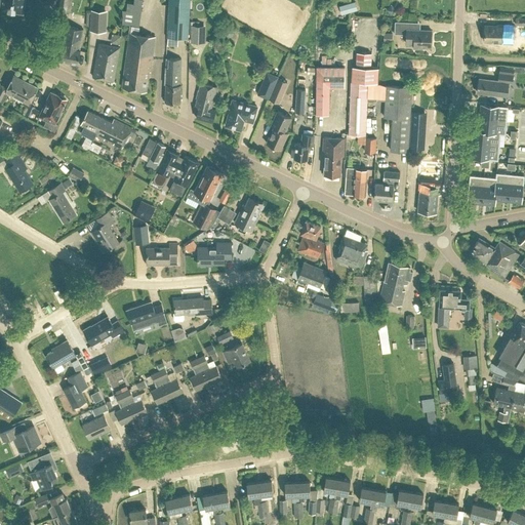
[(26,0),(1,0),(0,8),(24,12),(26,0)]
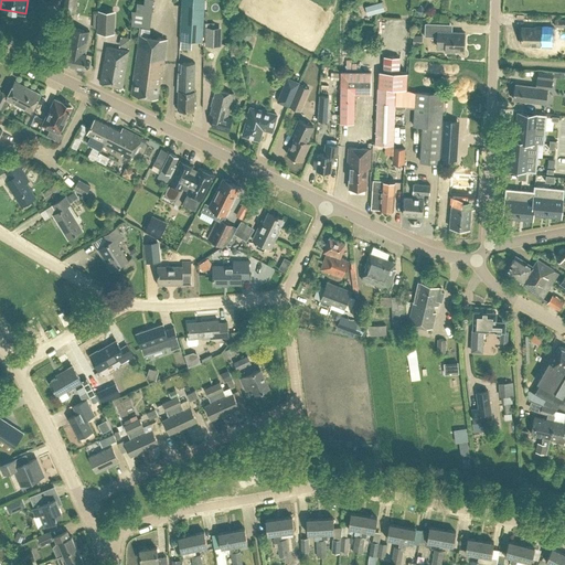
[(63,0),(62,10),(72,11),(73,0),(63,0)]
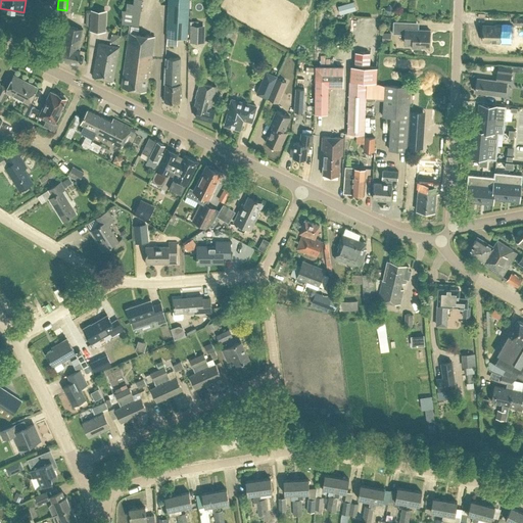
[(168,0),(168,6),(167,37),(188,38),(189,7),(189,0),(168,0)]
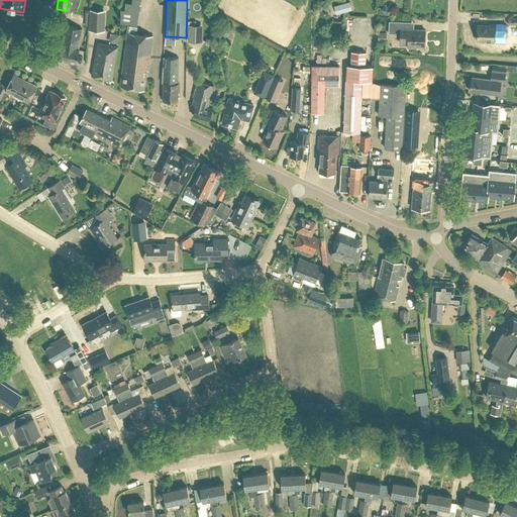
[(336,13),(351,8),(349,0),(333,5),(336,13)]
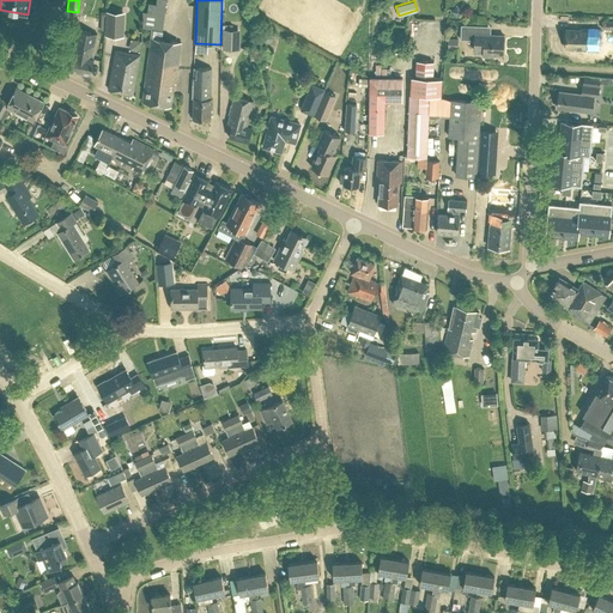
[(455,4),(450,11),(457,17),(463,10),(455,4)]
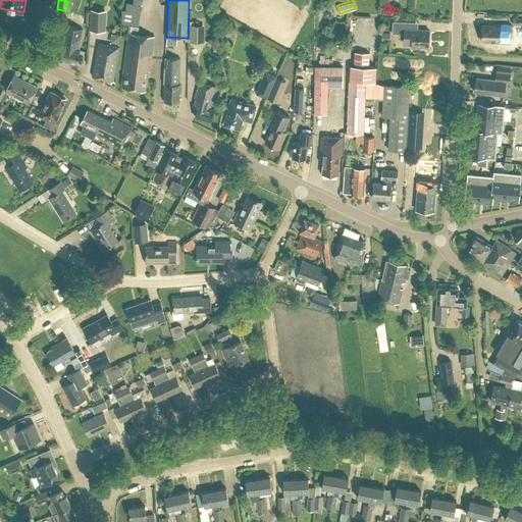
[(91,9),(91,29),(105,30),(106,10),(91,9)]
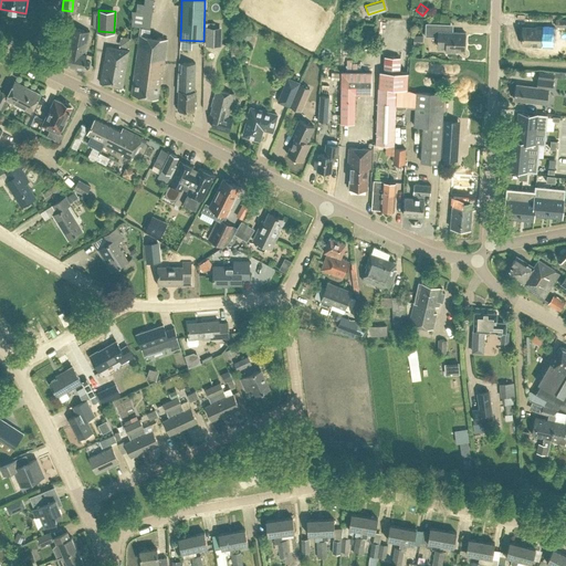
[(132,24),(139,25),(149,28),(153,13),(136,10),(134,10),(132,24)]
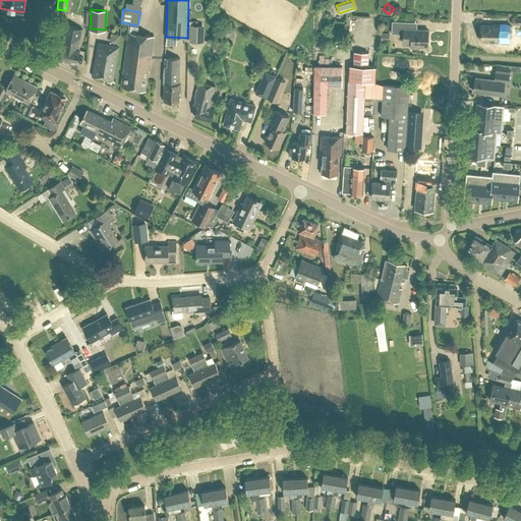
[(428,29),(417,29),(416,29),(410,27),(410,20),(392,20),(392,33),(404,33),(403,42),(411,42),(411,47),(419,47),(419,45),(428,46),(428,29)]
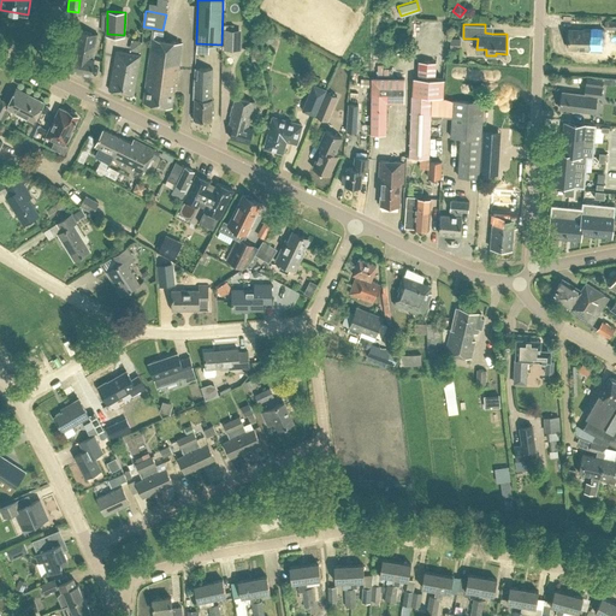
[(568,47),(593,48),(594,30),(569,29),(568,47)]
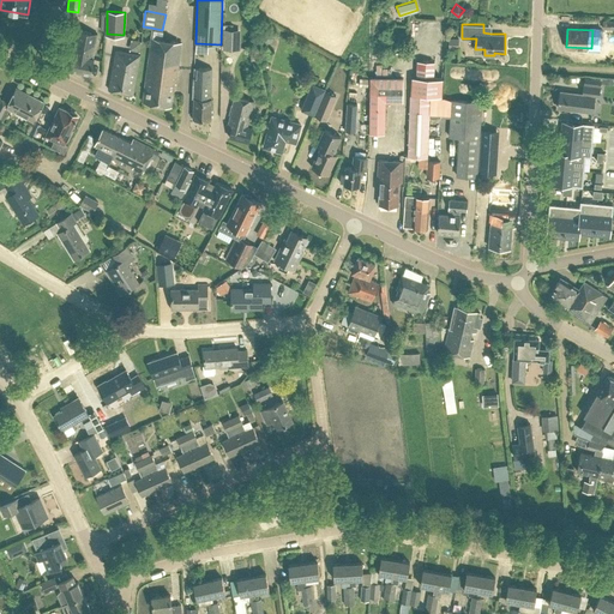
[(90,73),(92,58),(94,50),(92,49),(96,32),(76,30),(68,68),(90,73)]
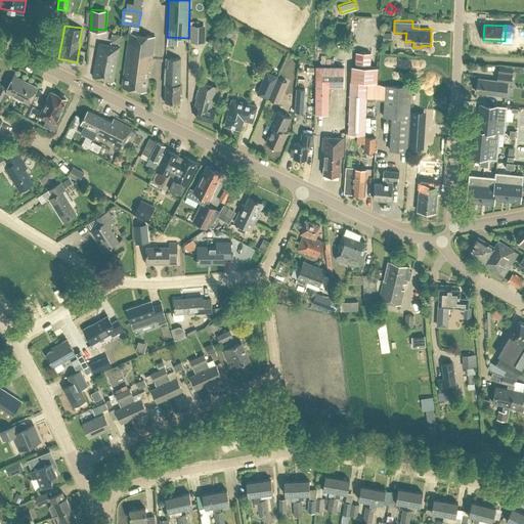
[(129,31),(122,86),(146,90),(148,70),(150,71),(155,34),(129,31)]
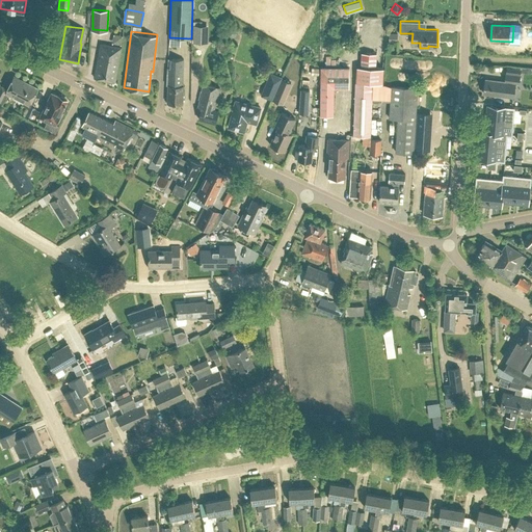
[(95,77),(115,81),(122,46),(101,42),(95,77)]
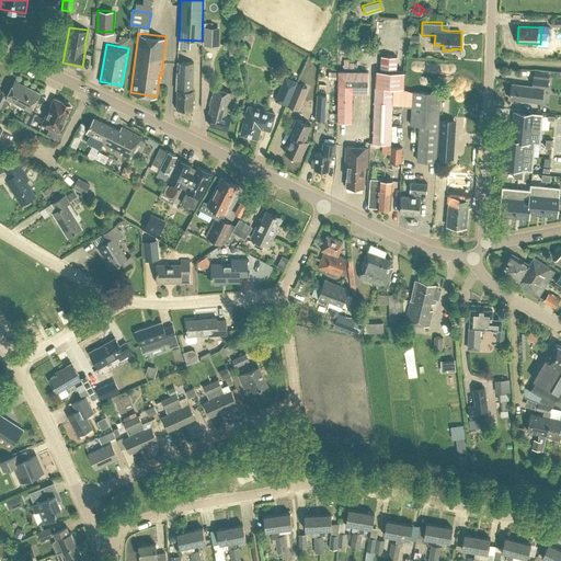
[(376,87),(375,87),(373,142),(390,142),(391,88),(391,87),(403,88),(403,71),(396,71),(397,56),(381,55),(380,70),(377,70),(376,87)]
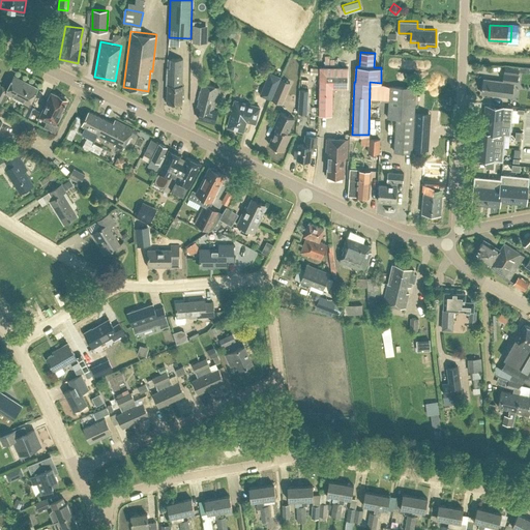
[(166,84),(168,84),(167,101),(167,102),(168,105),(172,105),(174,104),(174,101),(182,102),(183,85),(182,85),(183,58),(171,58),(170,66),(167,66),(166,84)]
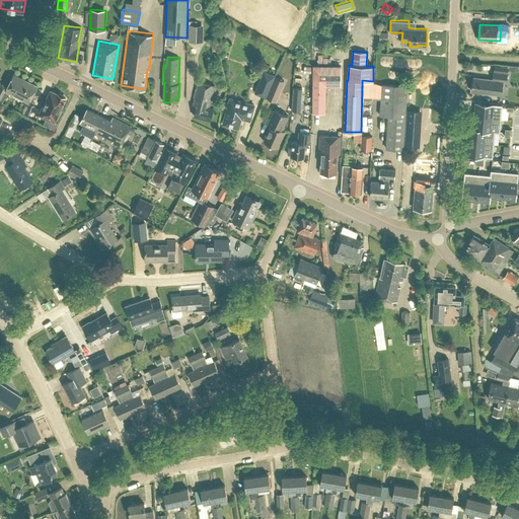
[(340,85),(340,65),(312,64),(312,112),(324,112),(324,85),(340,85)]
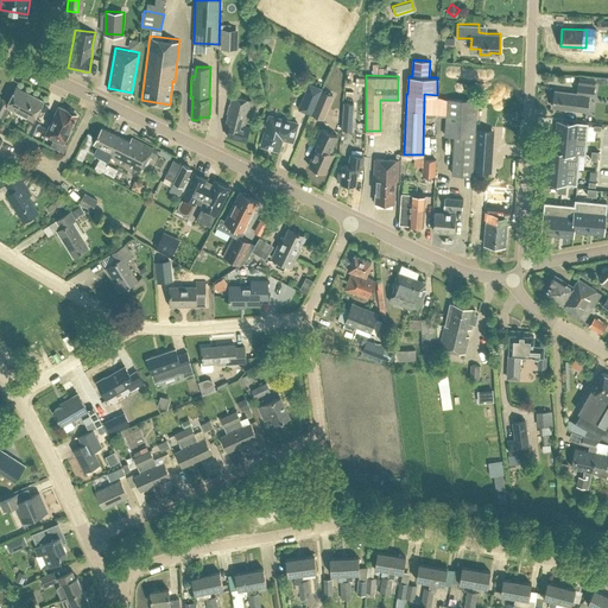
[(580,75),(578,83),(595,86),(595,82),(596,77),(580,75)]
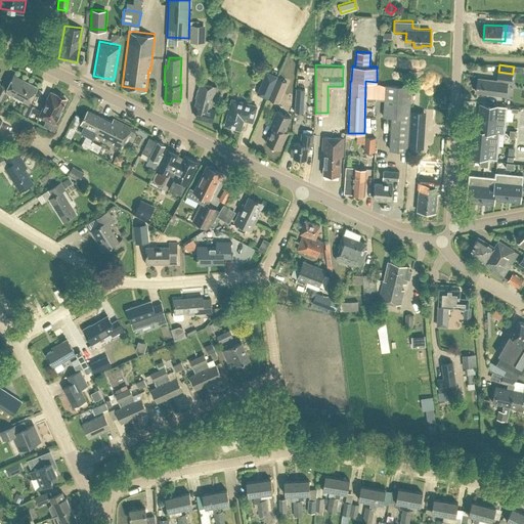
[(257,93),(267,97),(276,77),(276,76),(266,72),(257,93)]
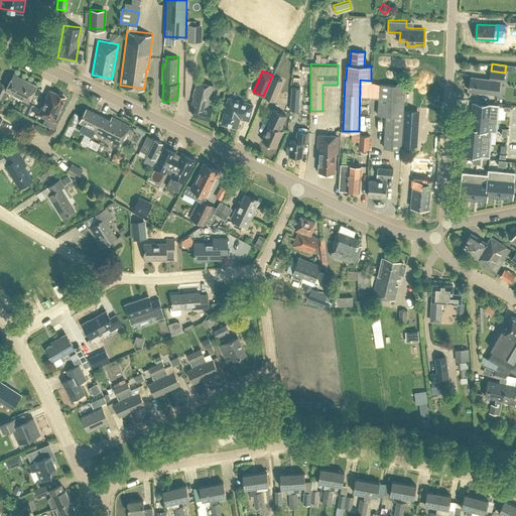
[(503,82),(505,73),(491,71),(489,79),(471,77),(469,90),(497,94),(499,81),(503,82)]
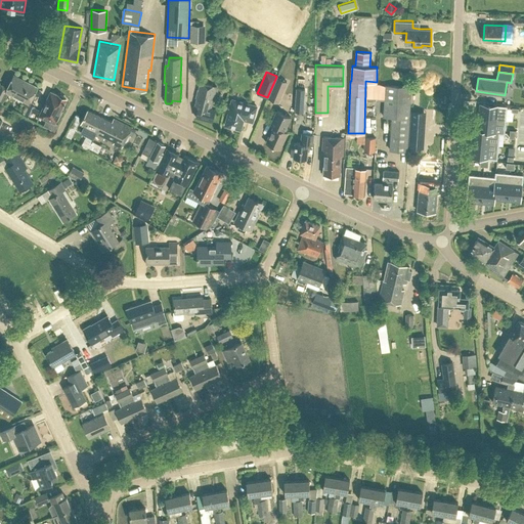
[(29,102),(37,86),(14,74),(7,87),(2,84),(0,88),(0,101),(2,103),(8,92),(29,102)]
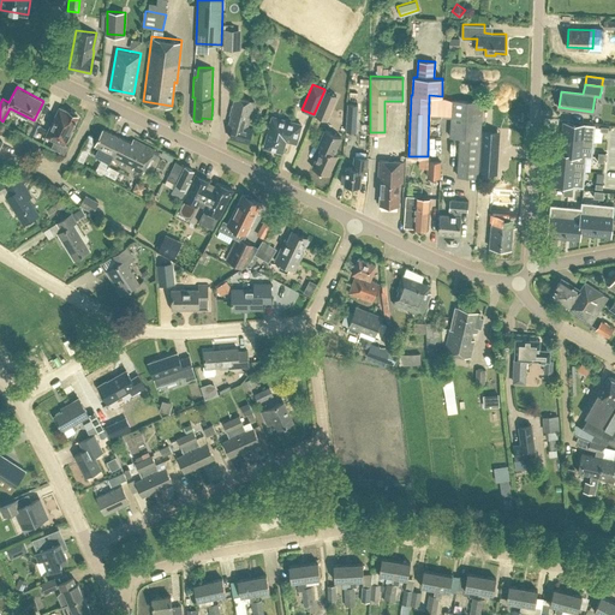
[(314,114),(327,120),(338,95),(324,90),(314,114)]
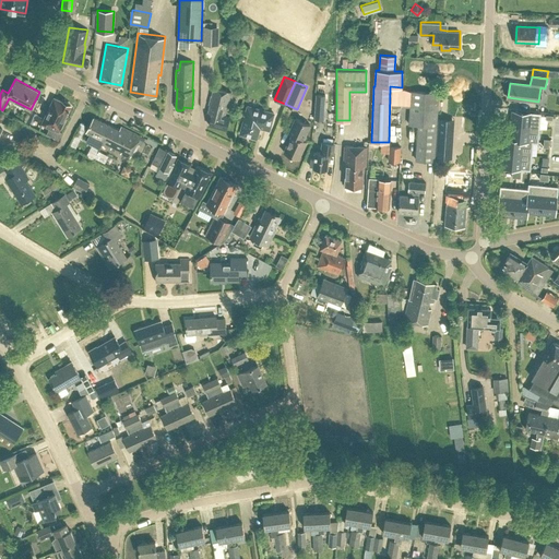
[(209,125),(226,129),(229,116),(225,115),(230,92),(213,87),(209,104),(210,104),(207,114),(211,115),(209,125)]
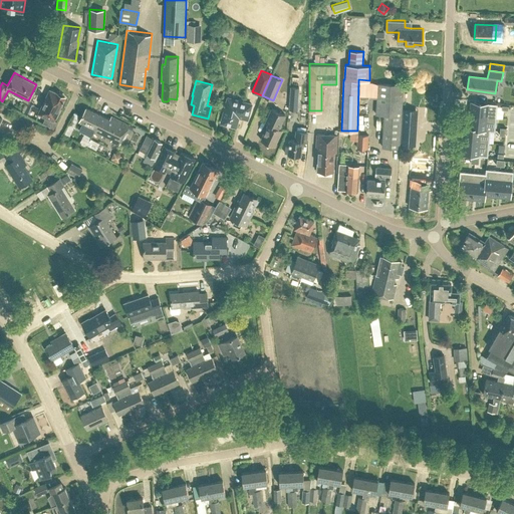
[(382,146),(399,147),(403,84),(378,83),(376,113),(384,113),(382,146)]
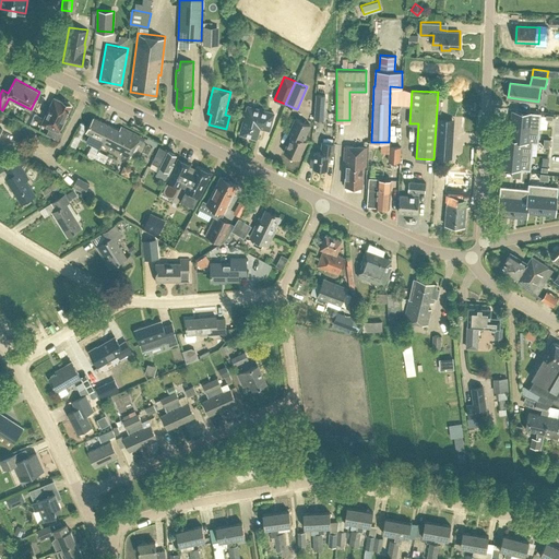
[(317,94),(316,110),(323,111),(325,94),(317,94)]
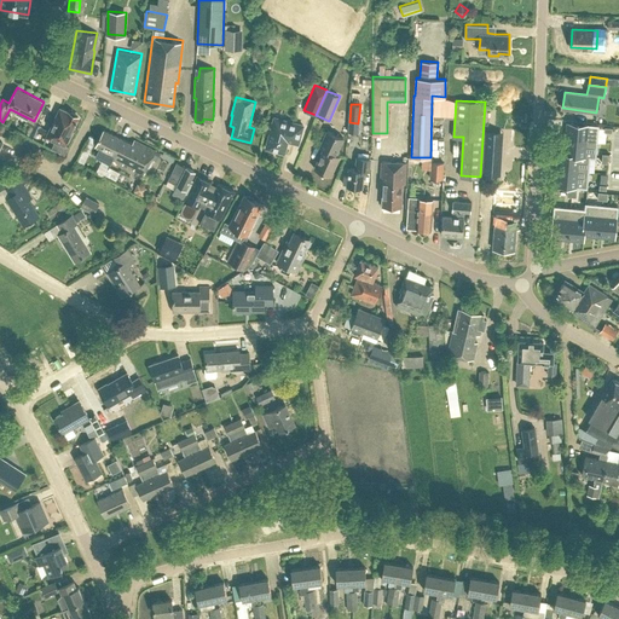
[(174,131),(192,129),(191,106),(172,108),(174,131)]
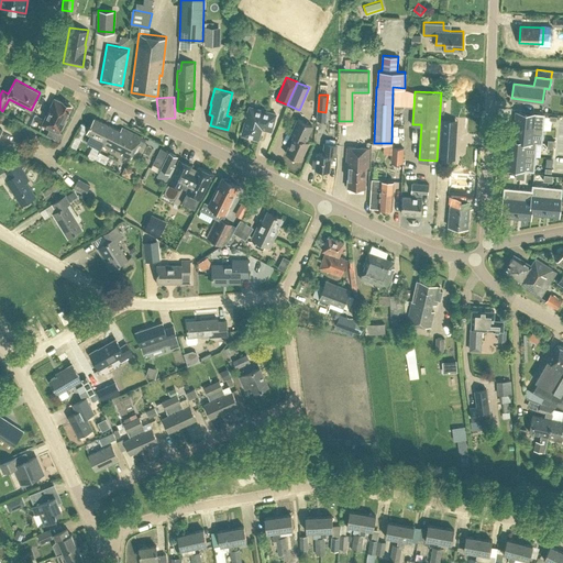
[(43,123),(50,127),(46,134),(58,140),(62,132),(59,131),(72,106),(69,105),(69,103),(65,101),(64,102),(55,98),(43,123)]
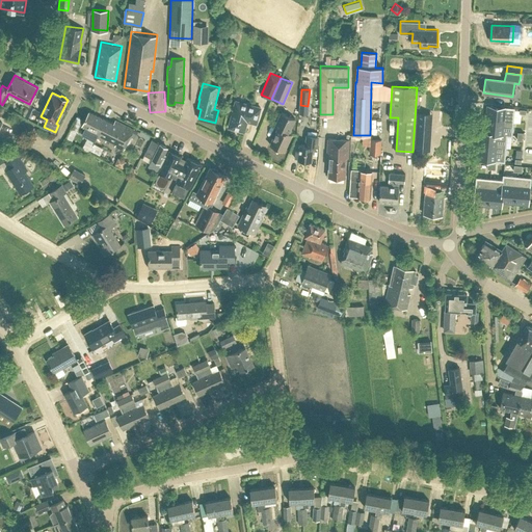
[(256,123),(260,107),(245,103),(244,107),(232,104),(230,112),(232,113),(229,126),(244,130),(247,121),(256,123)]
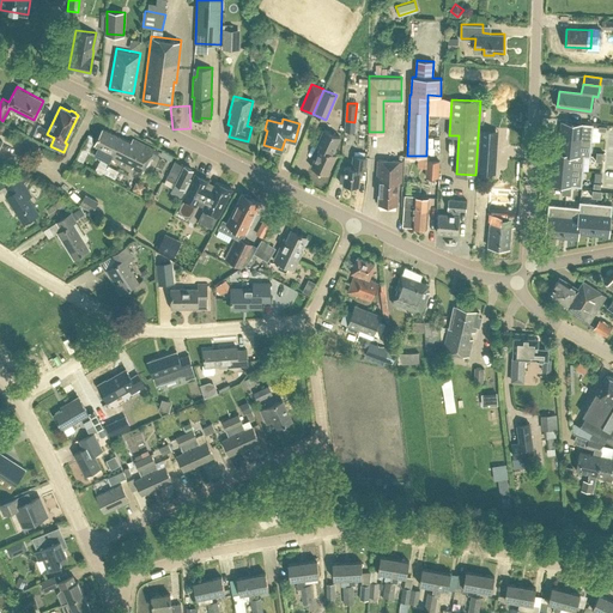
[(563,121),(560,137),(590,140),(593,125),(563,121)]
